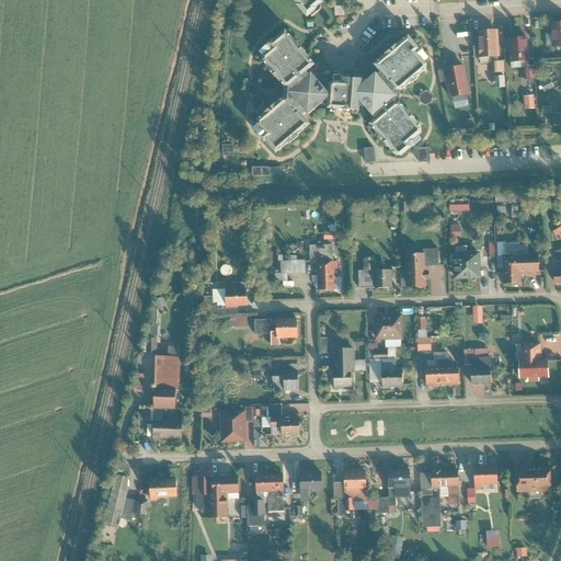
[(289,0),(306,19),(323,3),(319,0),(289,0)]
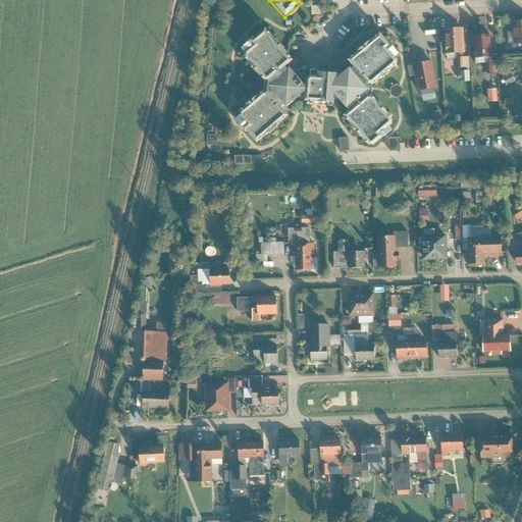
[(324,4),(315,5),(315,14),(324,14),(324,4)]
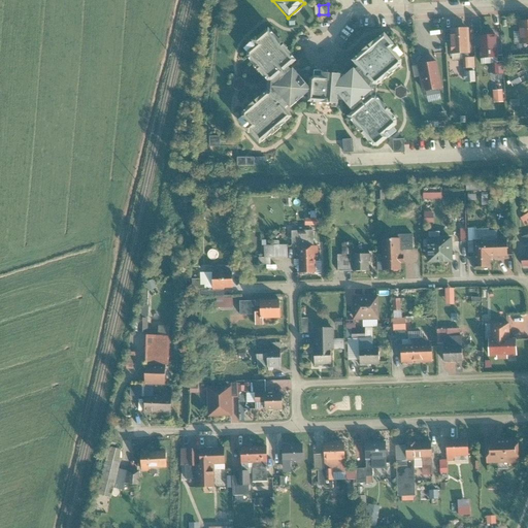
[(271,29),(244,51),(271,83),(271,94),(238,121),(259,144),(292,117),(288,111),(307,94),(307,103),(337,104),(338,97),(353,113),(347,119),(372,147),(399,124),(376,98),(376,87),(404,62),(382,35),(351,62),(356,67),(338,83),(338,74),(309,73),(309,88),(292,67),(298,62),(271,29)]
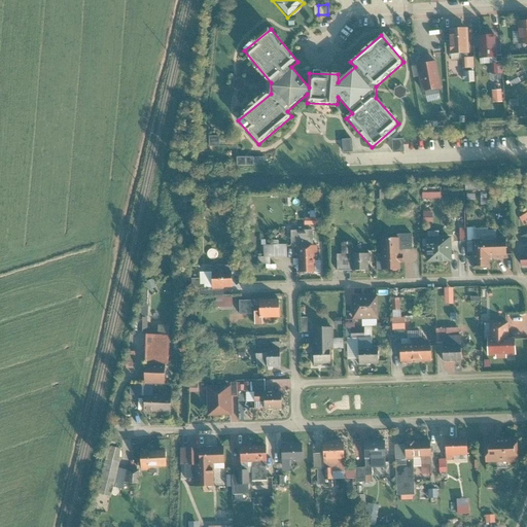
[(470,29),(450,30),(451,55),(463,55),(471,54),(470,29)]
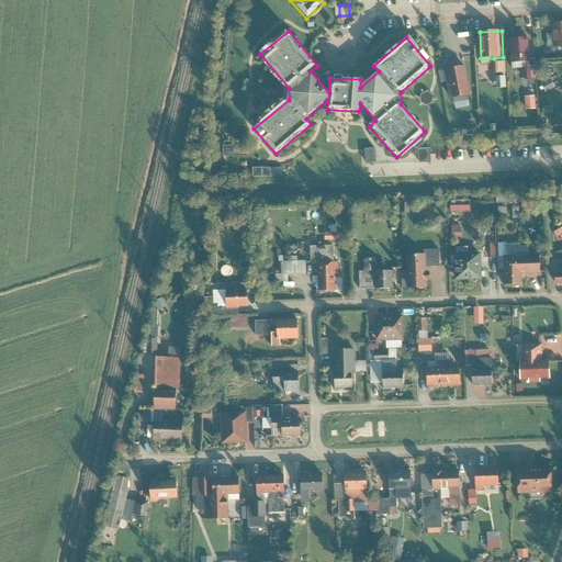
[(530,37),(510,38),(512,63),(531,62),(530,37)]
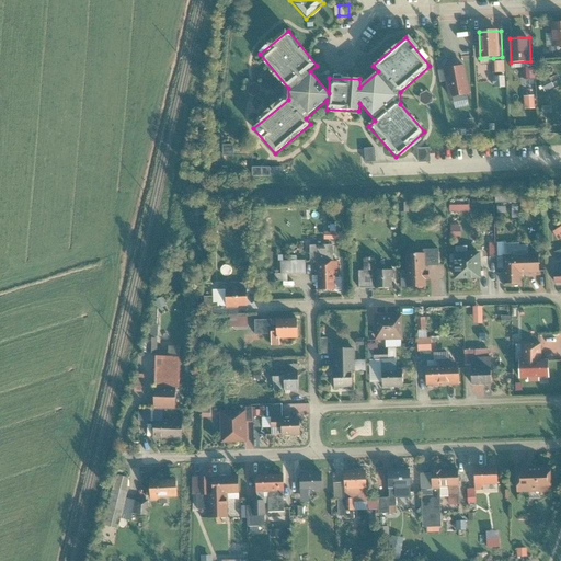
[(505,61),(493,63),(493,65),(493,75),(505,73),(505,61)]
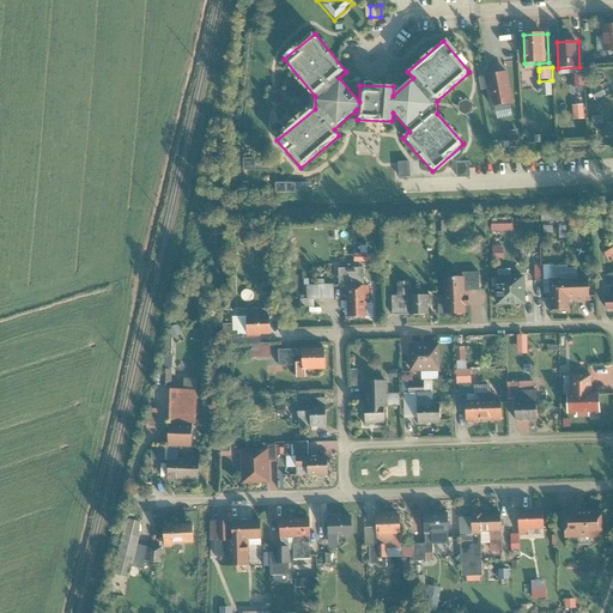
[(510,72),(485,77),(491,110),(495,109),(497,120),(514,116),(511,107),(516,105),(510,72)]
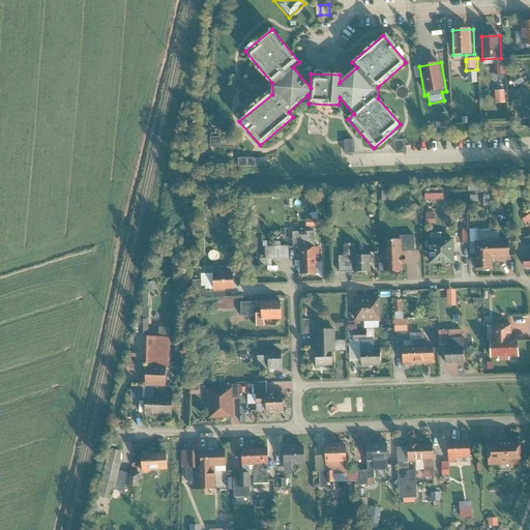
[(505,64),(495,65),(495,75),(505,75),(505,64)]
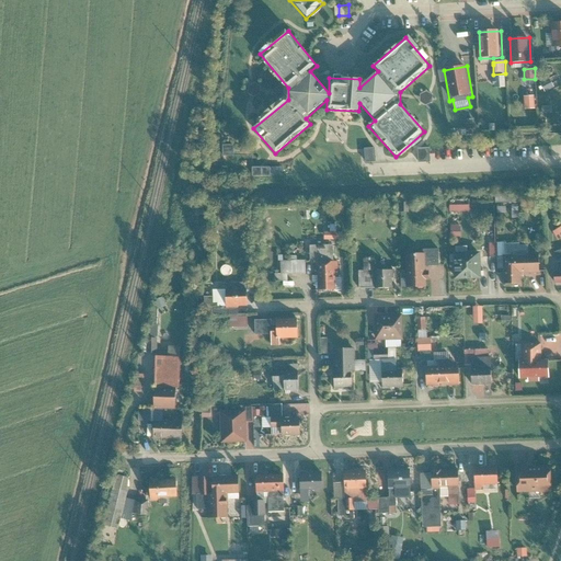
[(507,87),(506,75),(494,76),(495,88),(507,87)]
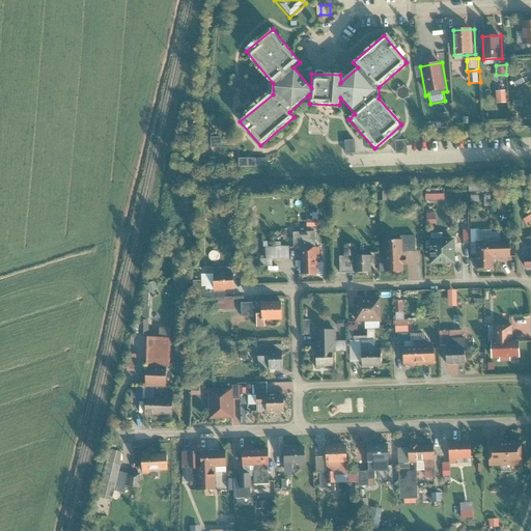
[(521,75),(510,79),(514,87),(525,83),(521,75)]
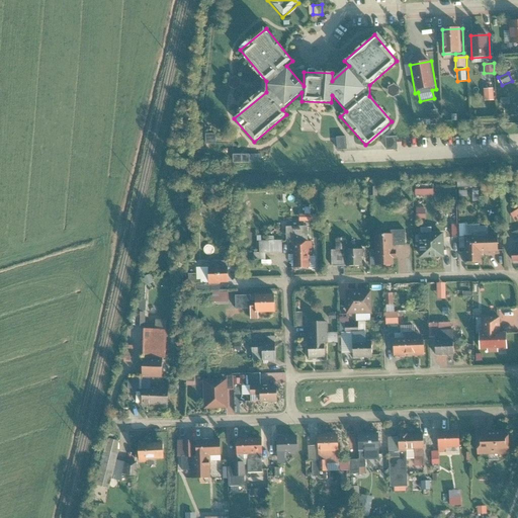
[(495,90),(484,90),(485,102),(495,101),(495,90)]
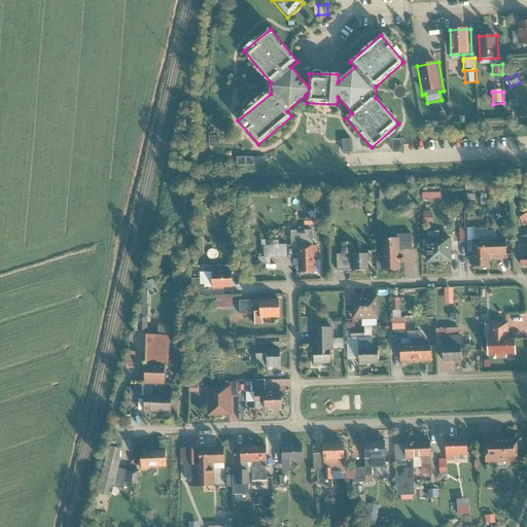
[(446,114),(429,115),(429,129),(446,128),(446,114)]
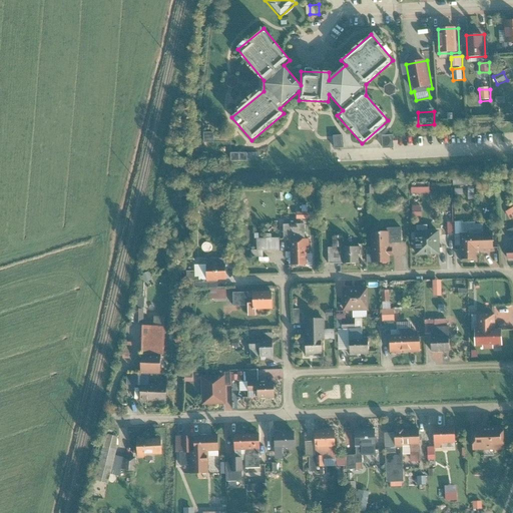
[(216,140),(216,132),(207,132),(207,140),(216,140)]
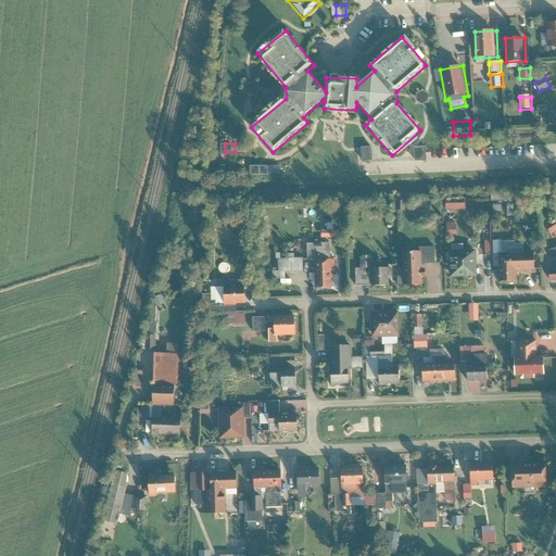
[(365,147),(366,160),(376,160),(376,146),(365,147)]
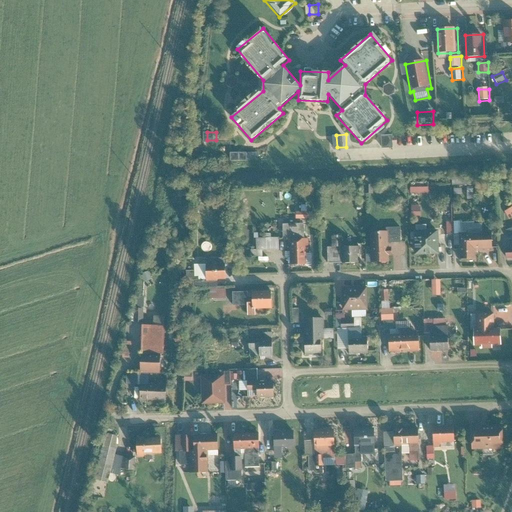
[(233,160),(250,160),(249,151),(233,152),(233,160)]
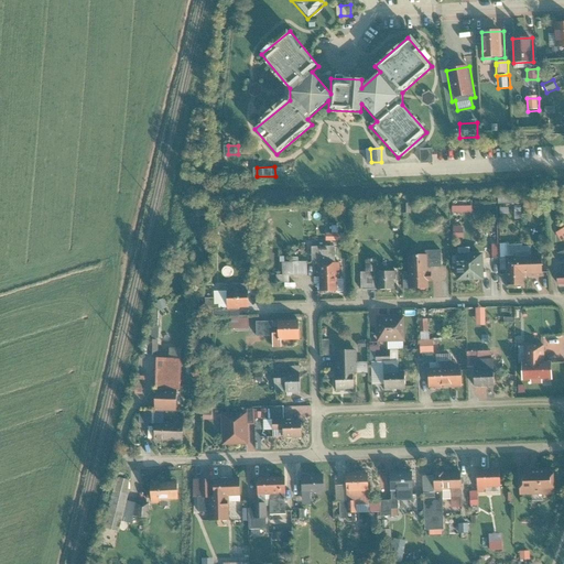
[(474,203),(453,203),(453,216),(474,216),(474,203)]
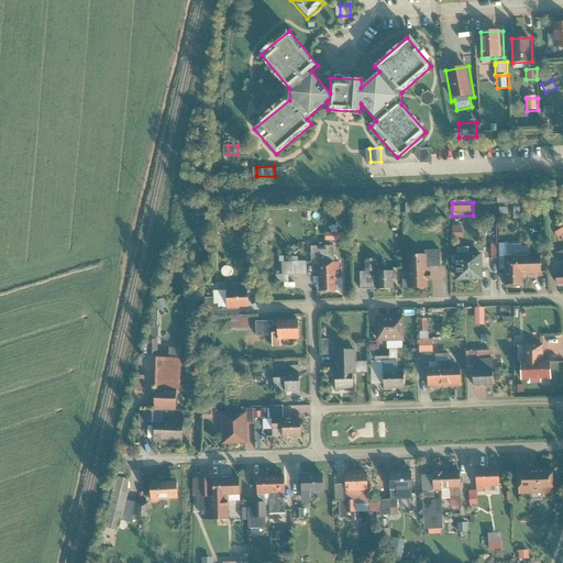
[(515,218),(523,218),(523,205),(515,205),(515,218)]
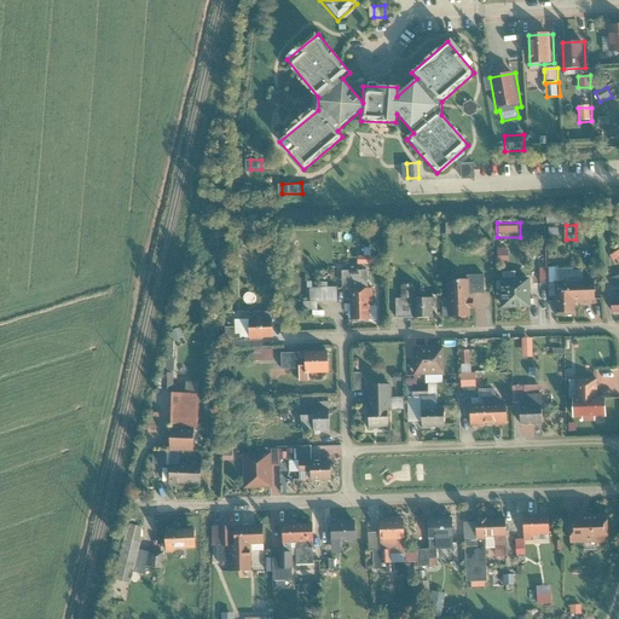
[(510,249),(497,249),(498,262),(510,262),(510,249)]
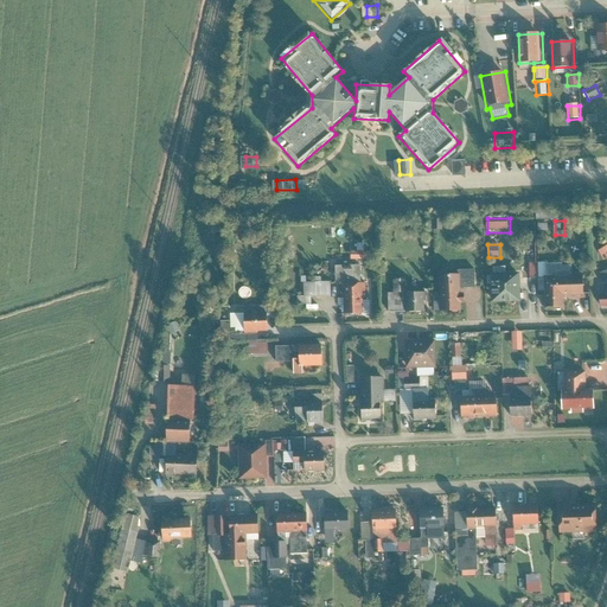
[(368,250),(355,250),(350,250),(351,261),(368,261),(368,250)]
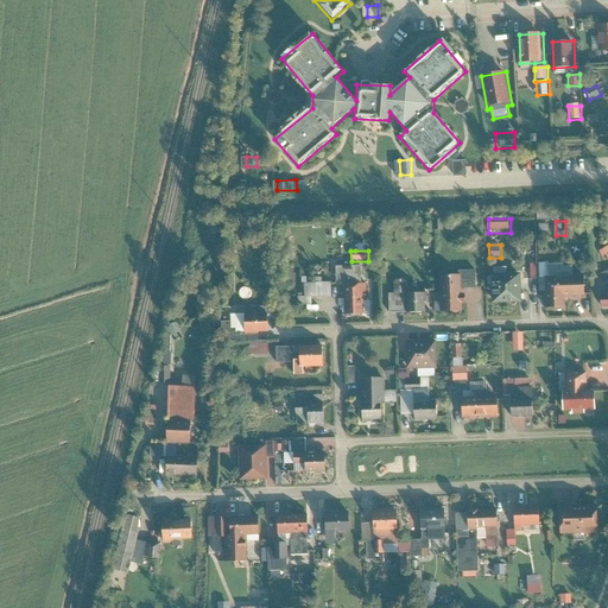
[(521,279),(523,292),(546,292),(546,278),(545,264),(530,264),(531,279),(521,279)]
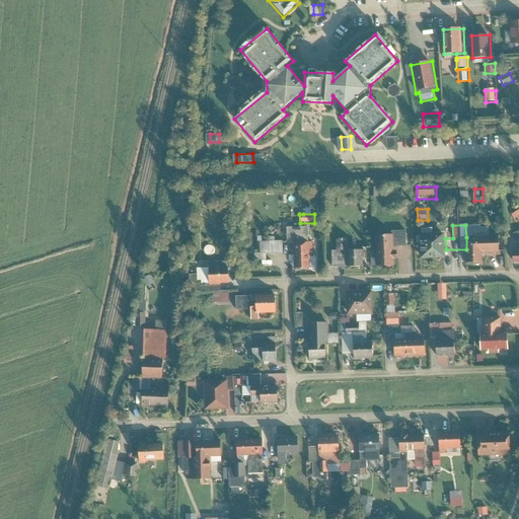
[(309,226),(289,228),(292,270),(315,269),(314,242),(310,242),(309,226)]
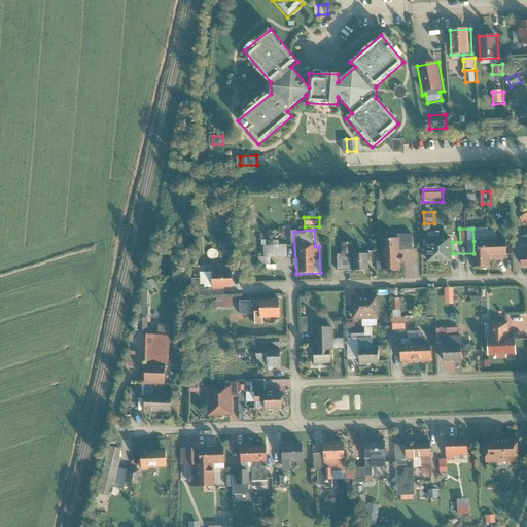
[(452,237),(426,238),(426,264),(453,264),(453,253),(452,242),(452,237)]
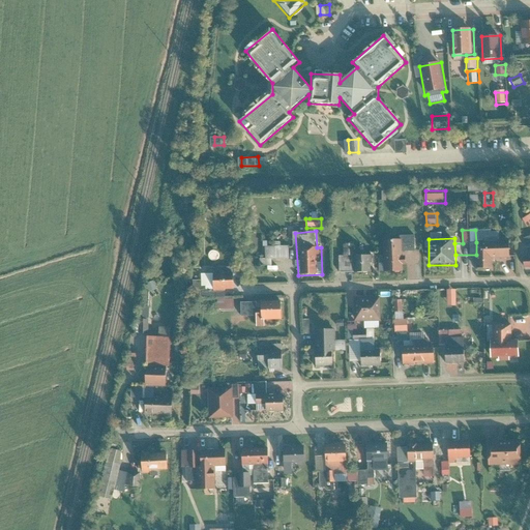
[(404,241),(383,241),(382,273),(403,273),(403,266),(407,266),(407,257),(404,257),(404,241)]
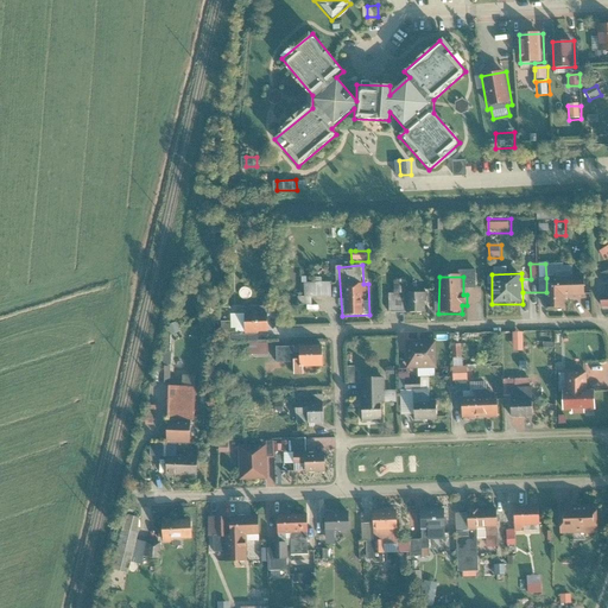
[(586,278),(546,278),(546,292),(546,312),(564,312),(564,298),(586,297),(586,278)]
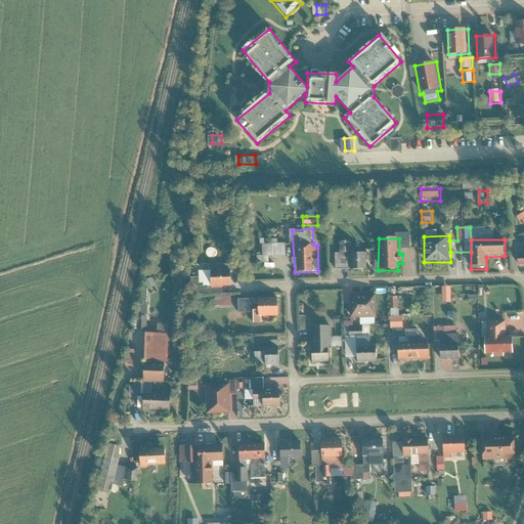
[(340,252),(329,253),(330,271),(368,271),(368,253),(351,253),(351,242),(339,242),(340,252)]
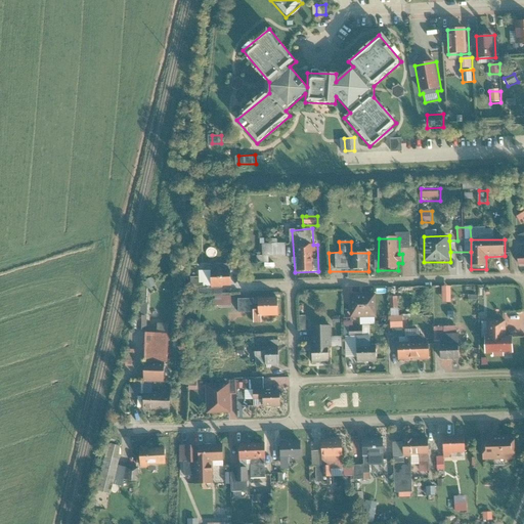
[(286,244),(262,244),(262,257),(286,256),(286,244)]
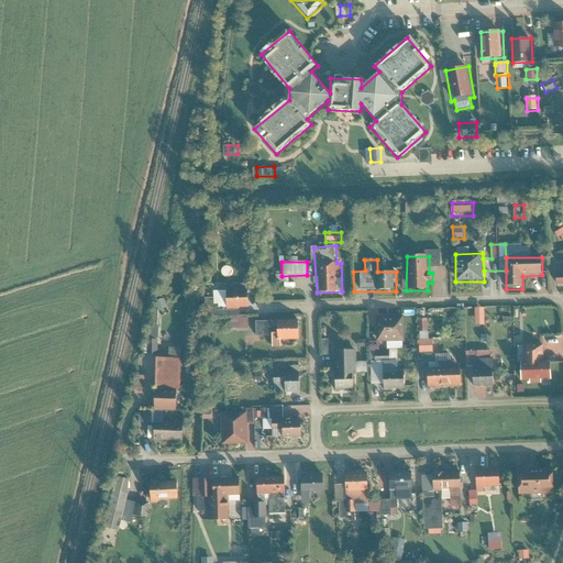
[(247,288),(213,290),(214,306),(220,305),(220,310),(249,309),(247,288)]
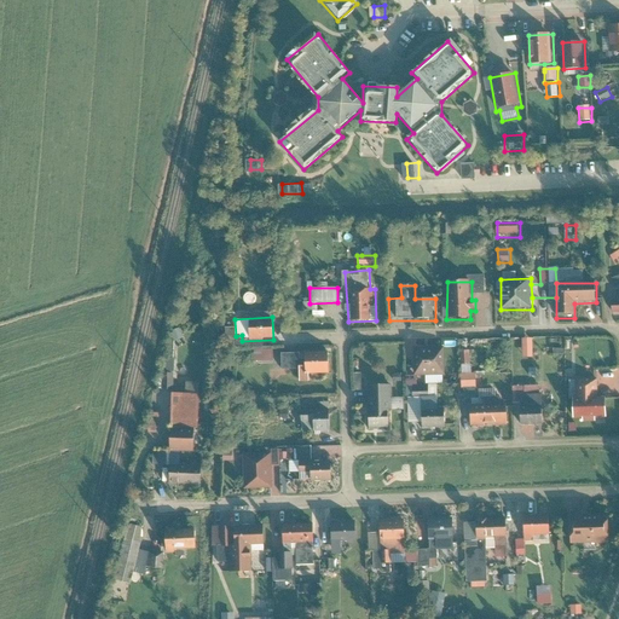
[(181,328),(169,333),(173,342),(185,337),(181,328)]
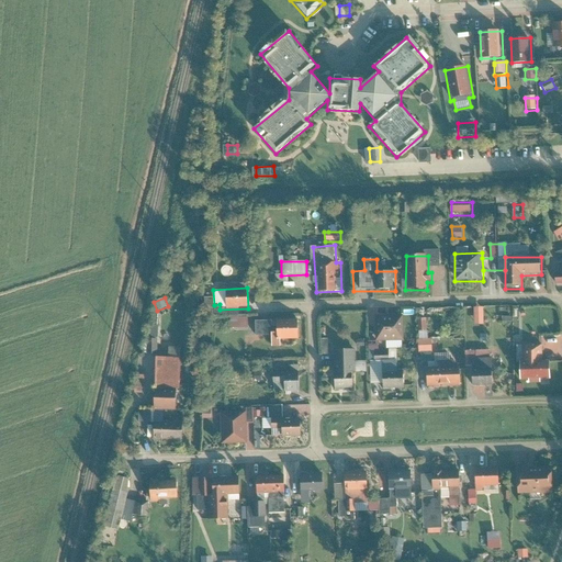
[(484,307),(474,307),(474,326),(484,326),(484,307)]
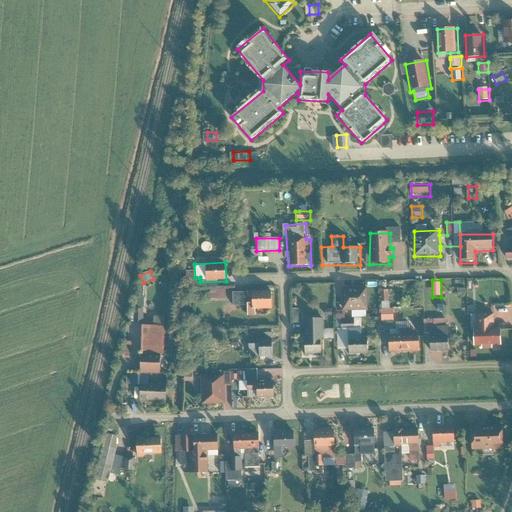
[(370,288),(343,288),(343,311),(370,311),(370,288)]
